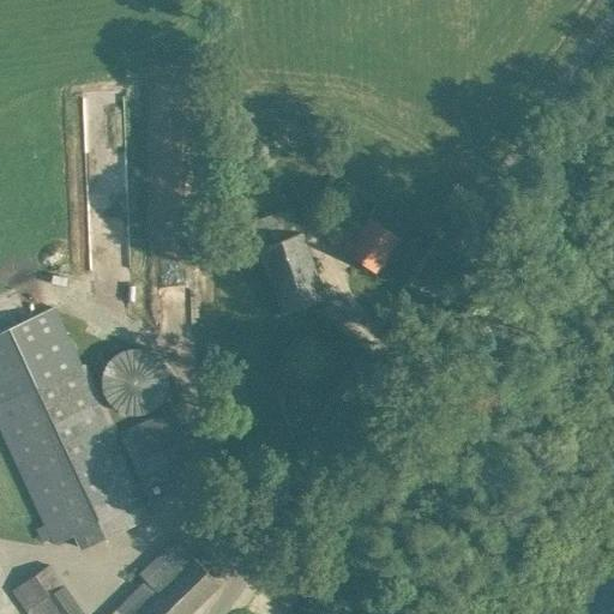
[(247,222),(258,247),(282,315),(325,300),(300,232),(290,204),(247,222)]
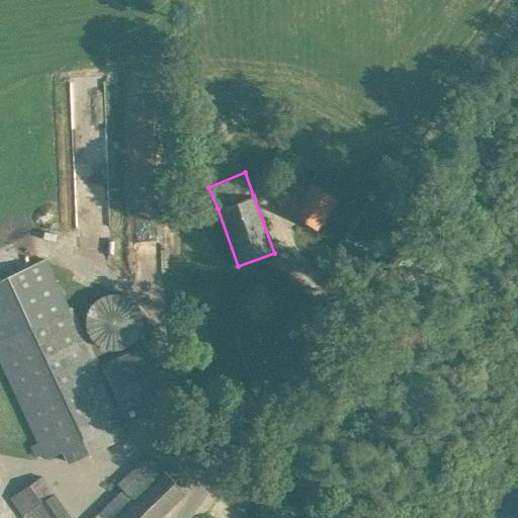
[(291,212),(298,218),(316,230),(336,200),(312,183),(299,200),(283,189),(275,200),(291,211),(291,212)]
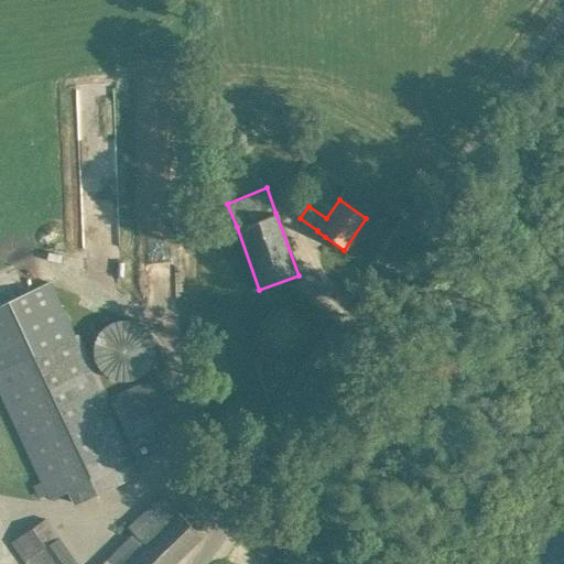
[(50,280),(0,302),(0,397),(49,498),(67,489),(74,505),(137,476),(104,402),(109,399),(104,387),(102,387),(77,333),(74,334),(50,280)]
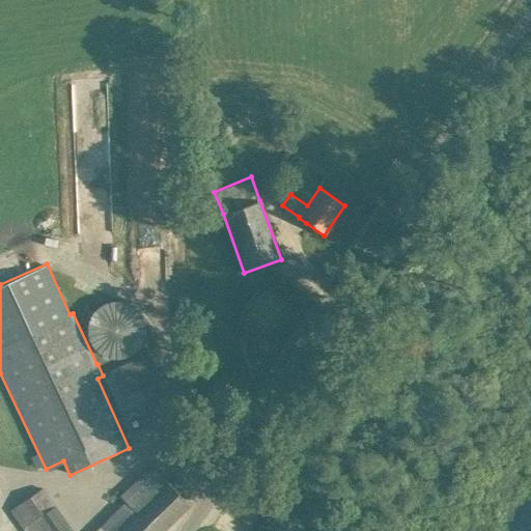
[(86,326),(86,328),(86,330),(86,333),(87,337),(87,338),(89,341),(90,343),(92,346),(93,348),(95,350),(99,353),(100,354),(104,355),(106,356),(109,357),(114,358),(117,358),(119,357),(121,357),(126,356),(129,354),(131,353),(132,352),(135,350),(137,347),(139,344),(140,343),(141,340),(142,339),(143,336),(144,332),(144,329),(144,327),(144,325),(143,322),(143,319),(142,317),(141,315),(140,313),(139,311),(137,309),(136,307),(133,305),(132,304),(129,302),(127,301),(122,300),(121,300),(116,299),(113,299),(110,300),(108,300),(104,301),(100,304),(96,306),(94,308),(92,310),(91,311),(90,313),(88,316),(87,320),(86,323),(86,326)]
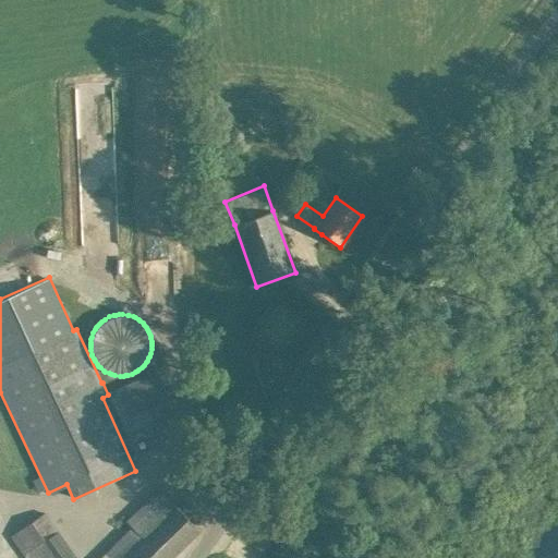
[(171,557),(198,531),(174,506),(158,488),(119,528),(124,533),(98,557),(171,557)]
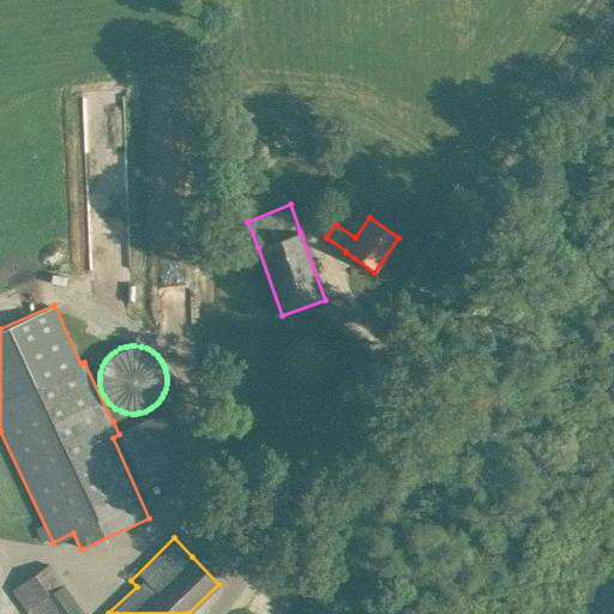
[(83,613),(48,565),(12,590),(28,613),(83,613)]
